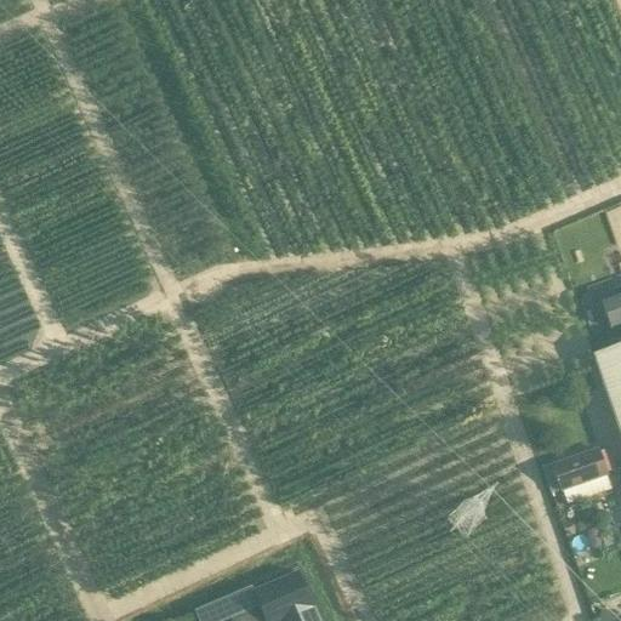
[(620,325),(620,345),(593,354),(620,434),(620,295),(600,303),(609,330),(620,325)]
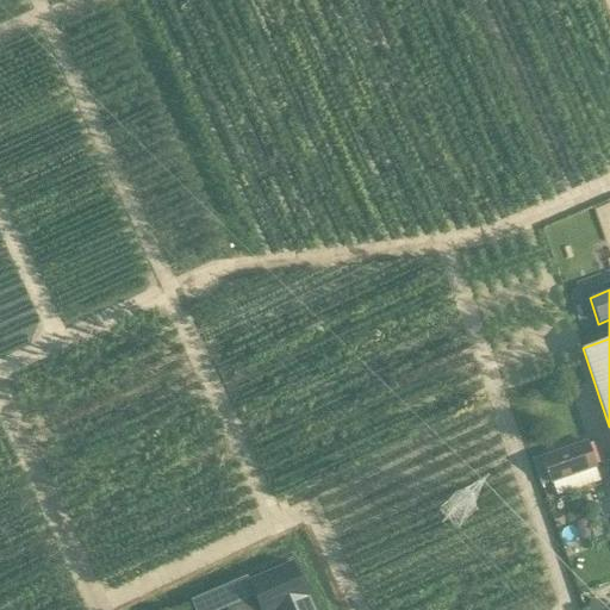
[(587,441),(531,461),(541,486),(552,483),(556,497),(597,481),(592,467),(597,466),(596,462),(602,460),(596,442),(589,444),(587,441)]
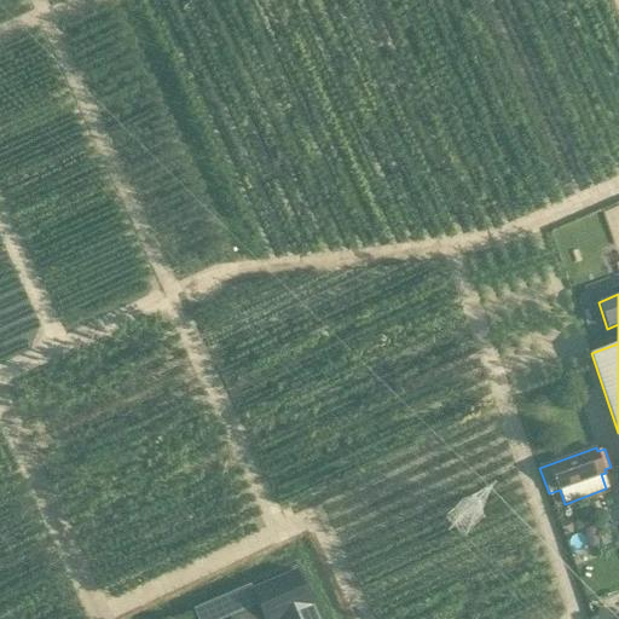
[(264,618),(278,618),(279,618),(320,618),(299,568),(252,590),(264,618)]
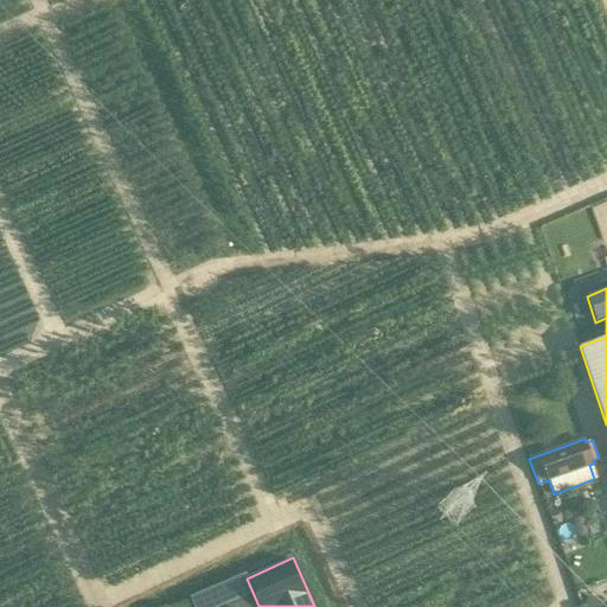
[(219,606),(235,601),(227,583),(208,592),(213,606),(219,606)]
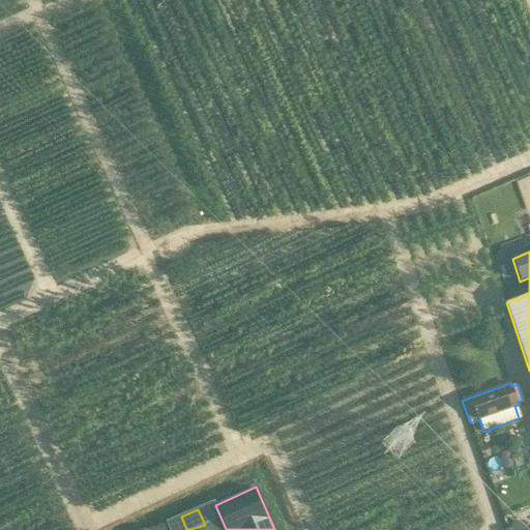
[(524,529),(526,525),(512,521),(509,529),(524,529)]
